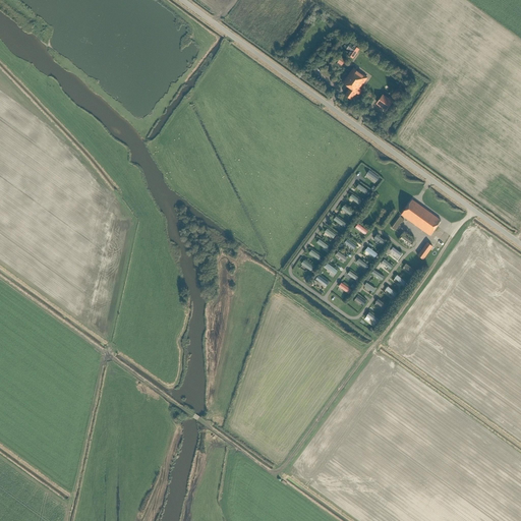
[(350,44),(346,49),(350,51),(347,55),(353,59),(359,49),(353,45),(353,46),(350,44)]
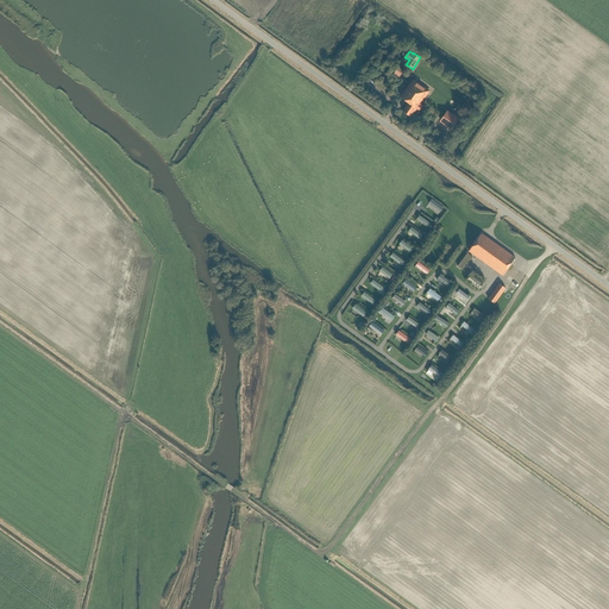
[(395,73),(400,77),(405,70),(399,67),(395,73)]
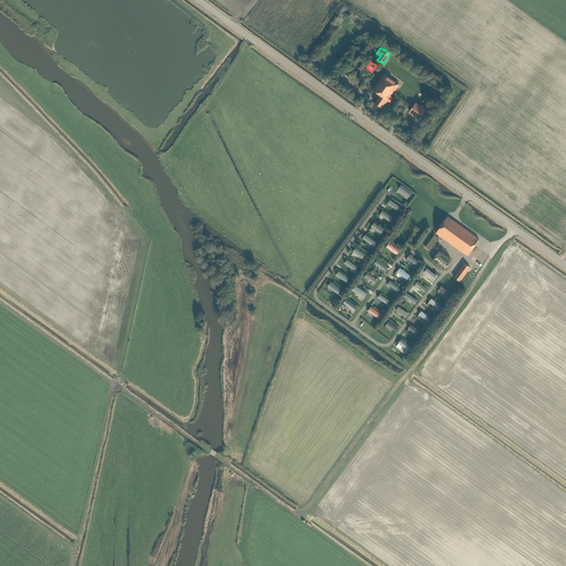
[(384,74),(376,85),(373,90),(380,95),(374,104),(380,108),(384,104),(385,104),(387,101),(389,103),(392,97),(390,96),(398,84),(384,74)]
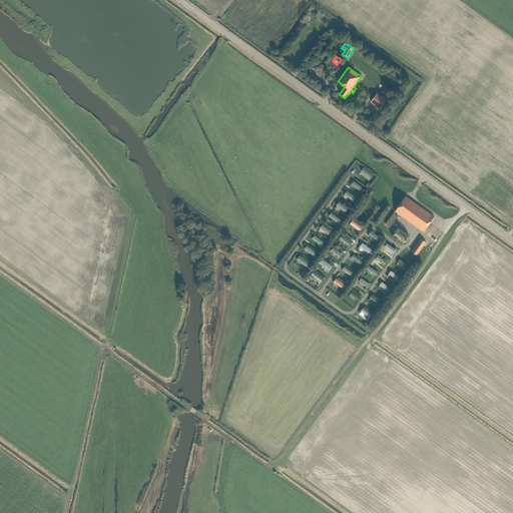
[(372,101),(371,102),(380,109),(386,101),(377,94),(372,100),(371,100),(372,101)]
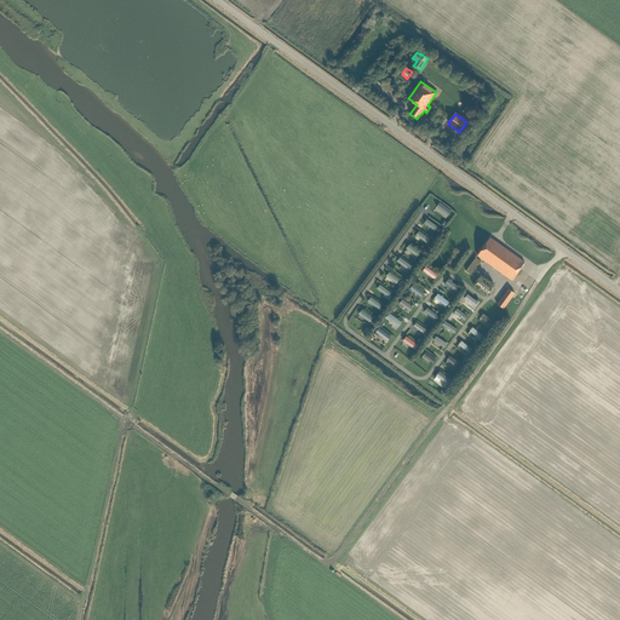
[(440,202),(436,206),(448,216),(451,211),(440,202)]
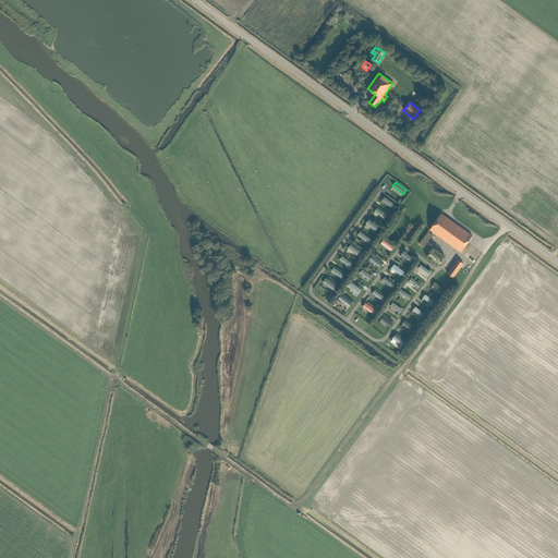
[(385,196),(381,201),(392,208),(395,204),(385,196)]
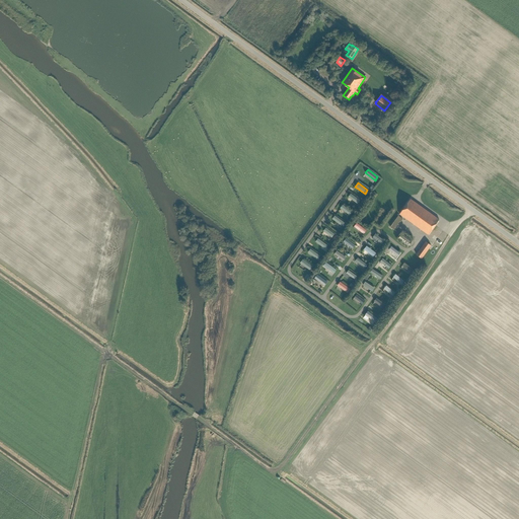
[(411,199),(399,214),(428,234),(439,219),(411,199)]
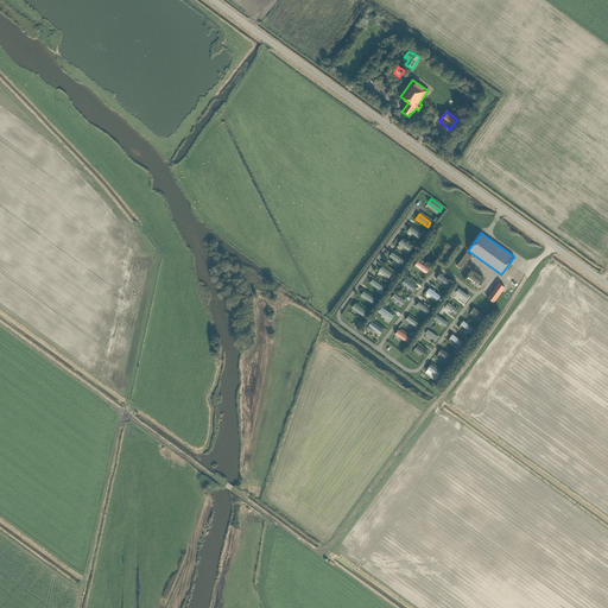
[(401,240),(398,244),(410,252),(413,248),(401,240)]
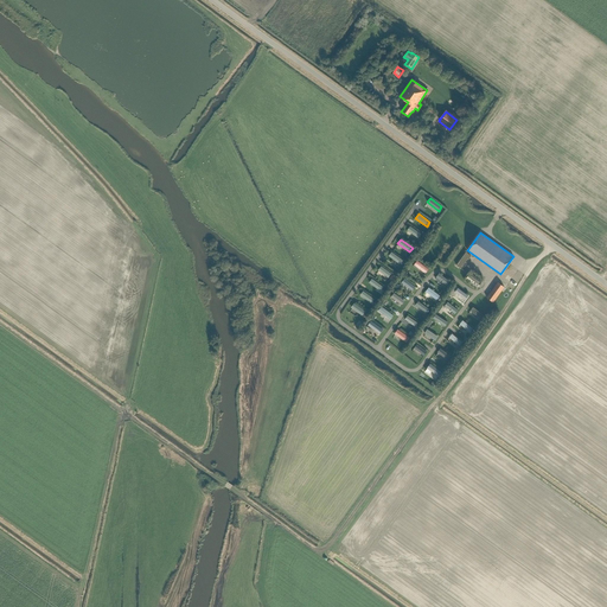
[(391,251),(388,256),(400,264),(403,260),(391,251)]
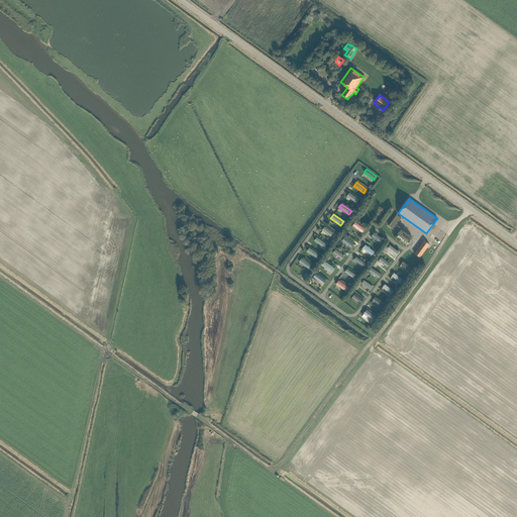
[(397,214),(389,226),(392,229),(399,220),(399,221),(402,218),(397,214)]
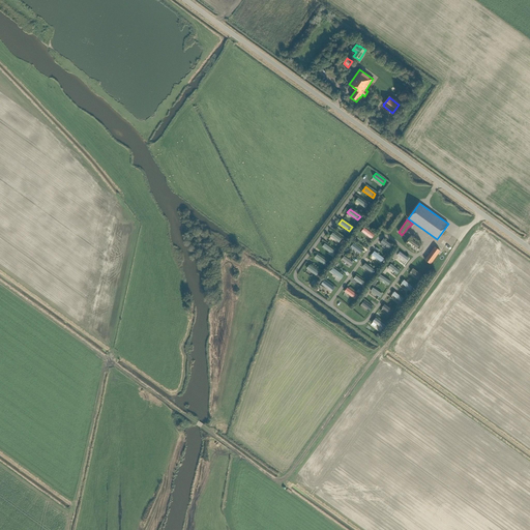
[(364,228),(361,231),(372,238),(374,235),(364,228)]
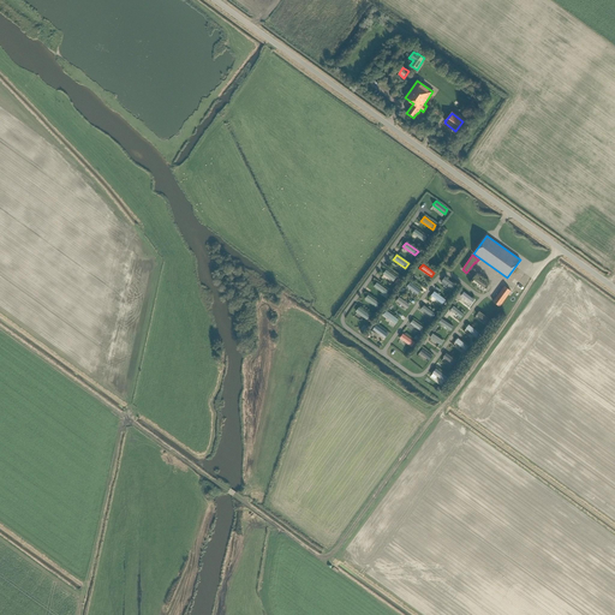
[(386,269),(382,273),(394,282),(398,278),(386,269)]
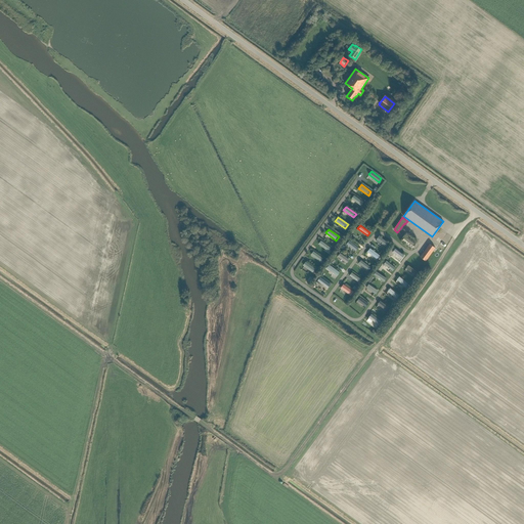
[(379,235),(377,239),(386,247),(389,243),(379,235)]
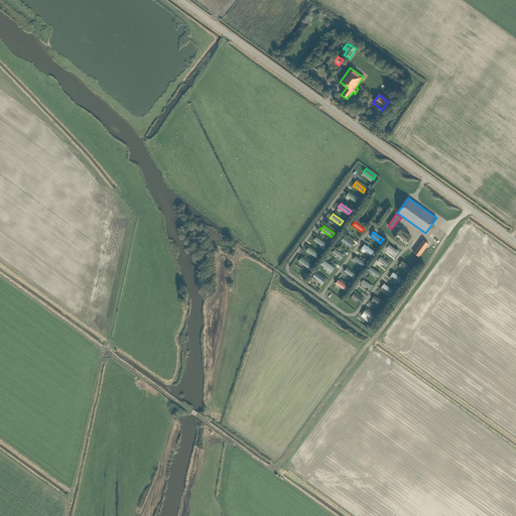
[(316,237),(313,240),(323,247),(326,244),(316,237)]
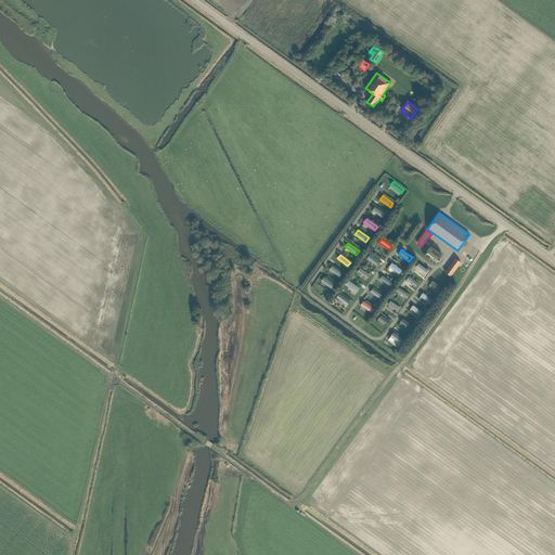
[(370,255),(366,258),(376,266),(379,262),(370,255)]
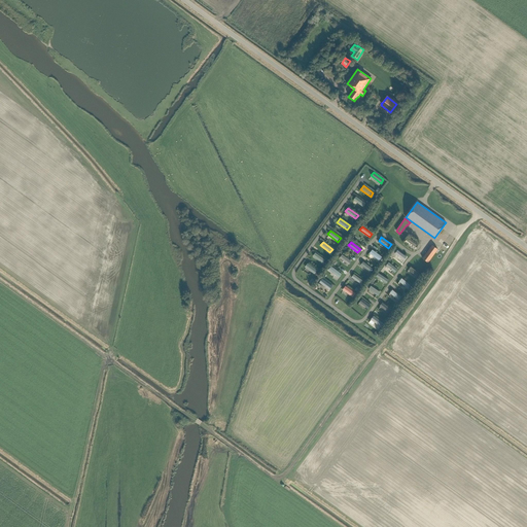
[(432,245),(423,258),(428,262),(437,249),(432,245)]
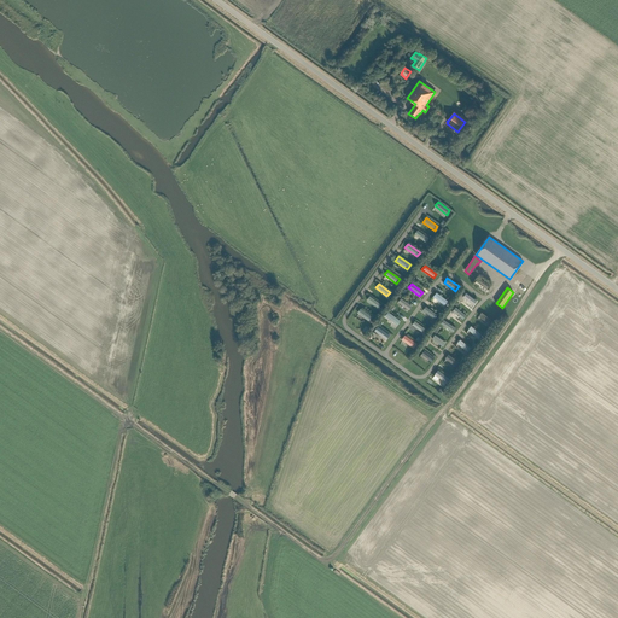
[(437,292),(433,297),(444,305),(448,301),(437,292)]
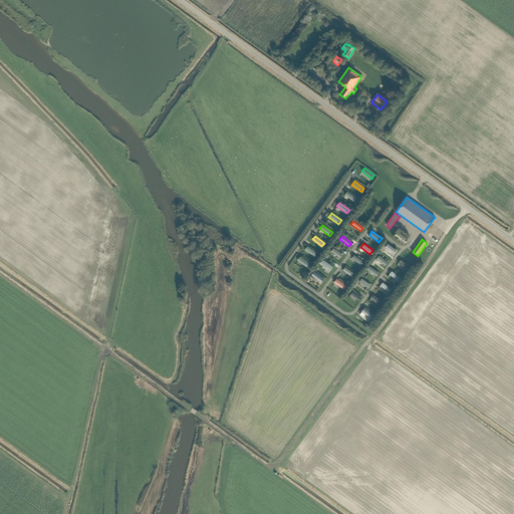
[(388,244),(384,247),(394,254),(397,251),(388,244)]
